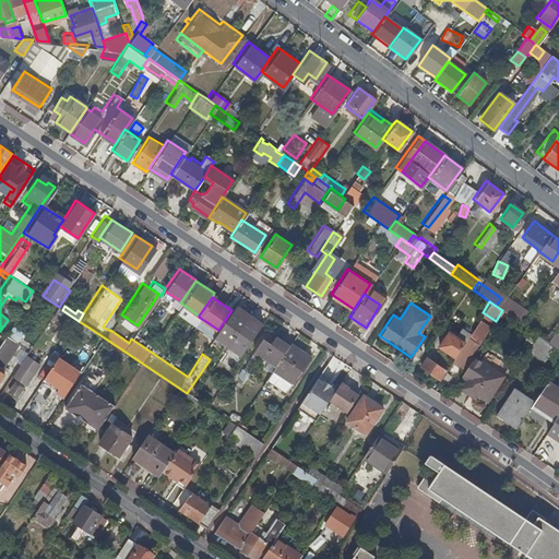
[(236,309),(214,341),(240,358),(262,326),(236,309)]
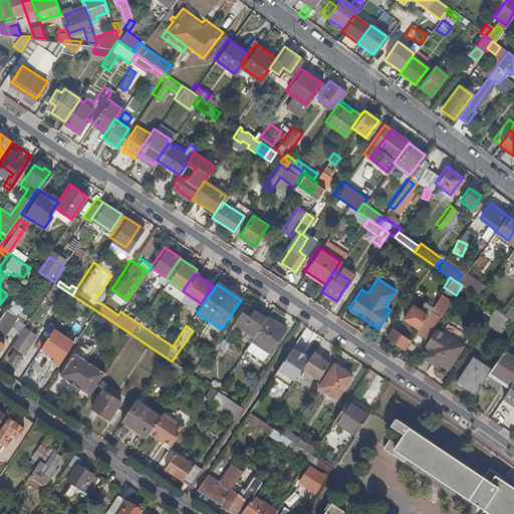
[(415,331),(427,338),(435,326),(452,300),(440,292),(432,304),(418,327),(415,331)]
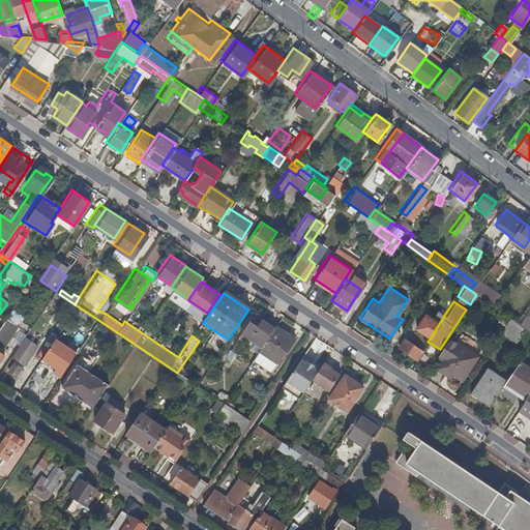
[(86,312),(75,304),(70,311),(81,318),(86,312)]
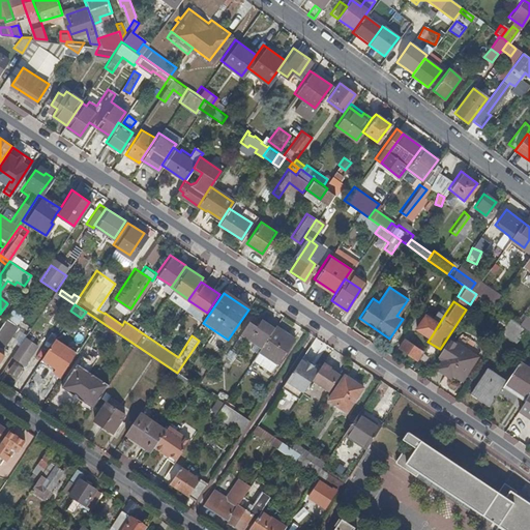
[(416,328),(431,337),(445,314),(439,308),(434,317),(427,313),(416,328)]
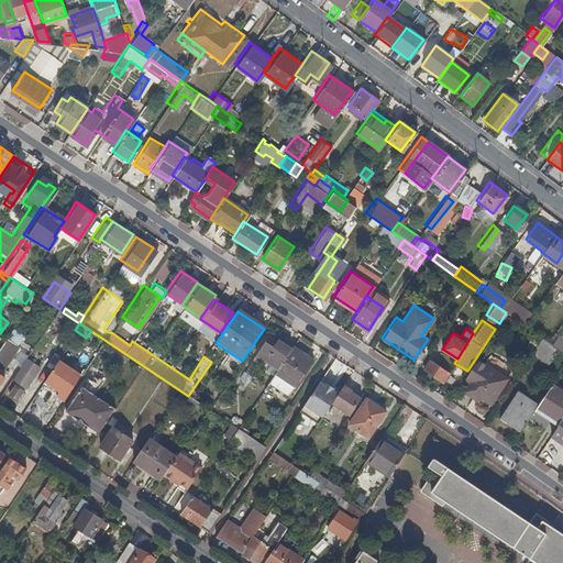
[(562,338),(556,333),(549,343),(556,349),(562,352),(562,338)]
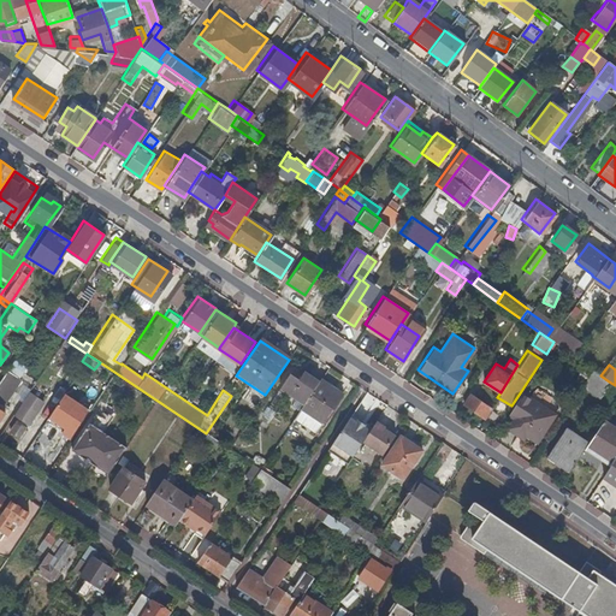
[(0,388),(11,372),(4,367),(0,373),(0,413),(4,408),(0,406),(0,388)]
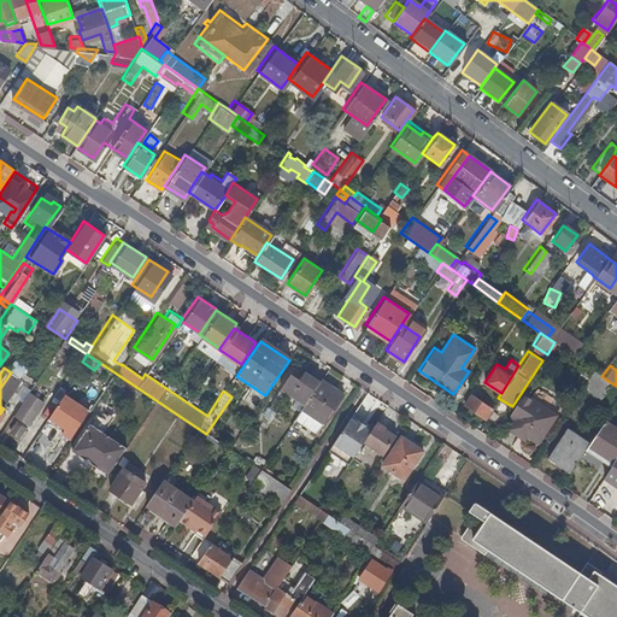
[(301,404),(317,378),(303,369),(297,377),(288,371),(277,388),(301,404)]
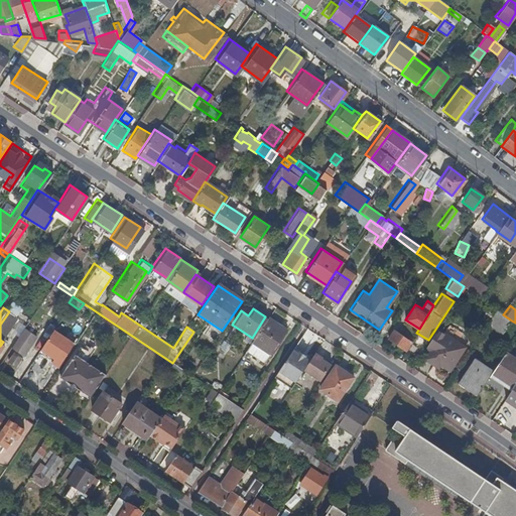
[(503,314),(495,308),(486,323),(501,333),(510,319),(503,314)]
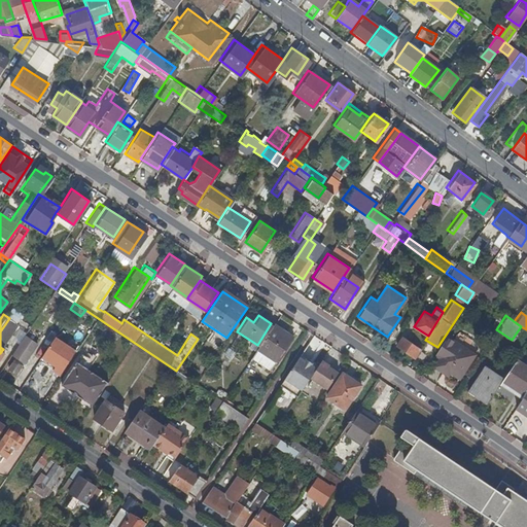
[(290,334),(272,321),(271,323),(257,345),(249,356),(268,367),(290,334)]
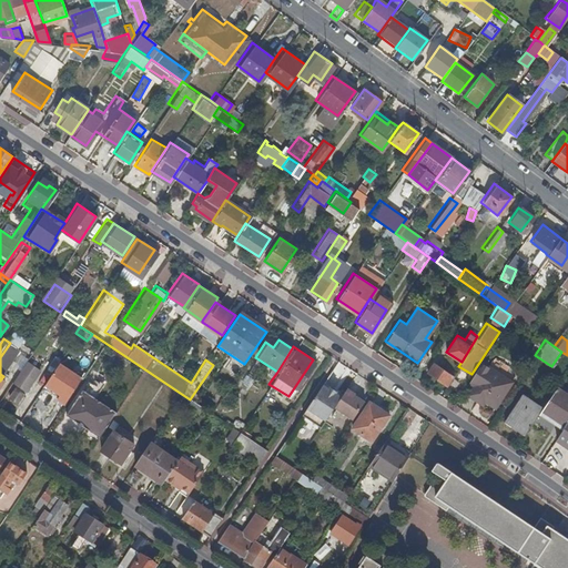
[(24,369),(21,373),(31,379),(40,385),(54,364),(44,358),(37,369),(32,375),(24,369)]
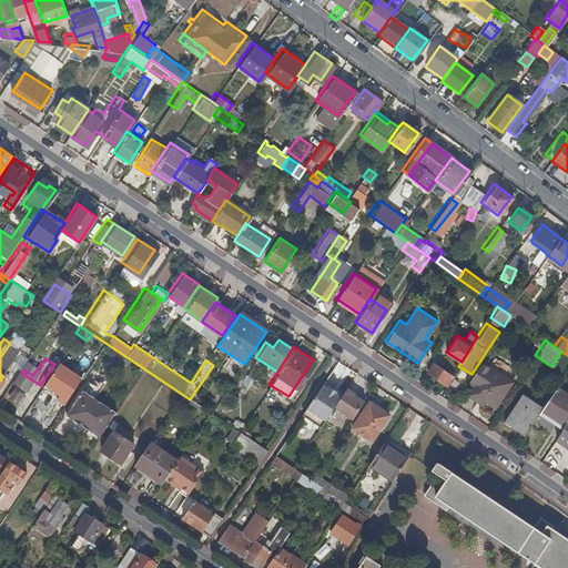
[(7,372),(12,376),(17,369),(21,363),(14,359),(7,372)]
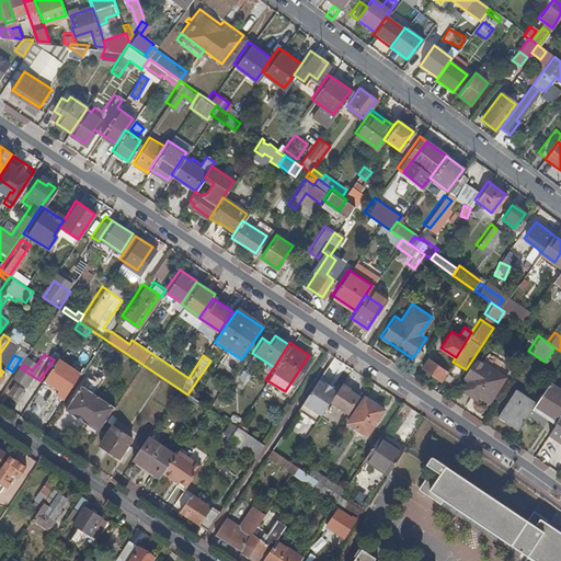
[(504,376),(474,356),(466,369),(461,376),(467,379),(460,388),(474,398),(477,395),(488,401),(504,376)]
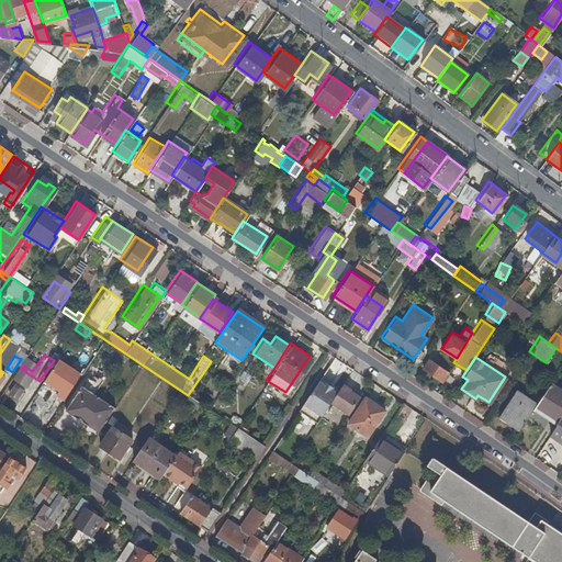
[(445,371),(427,359),(420,367),(439,379),(445,371)]
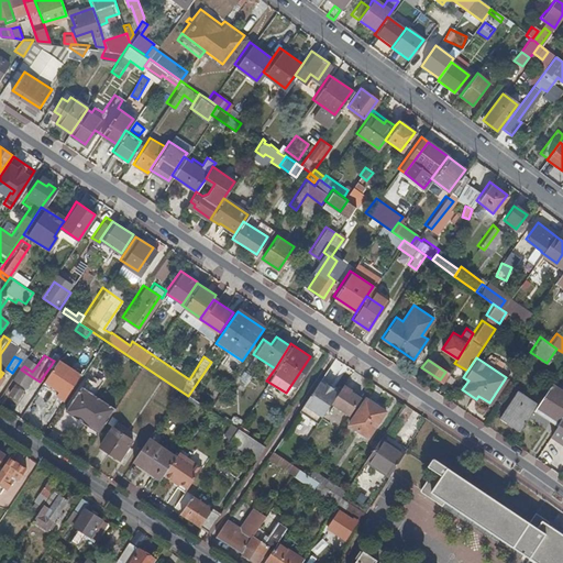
[(28,361),(24,366),(32,372),(36,366),(28,361)]
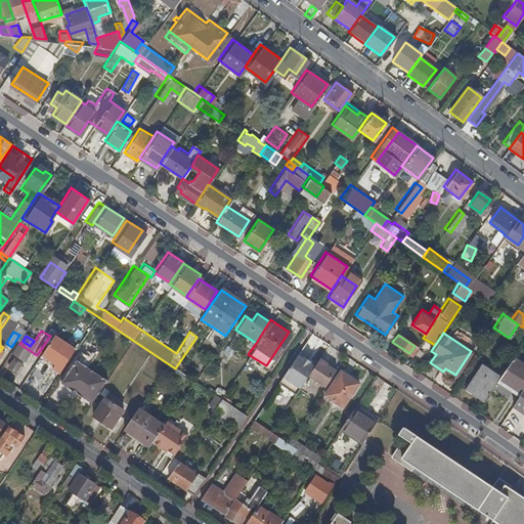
[(55,336),(42,355),(63,369),(77,350),(55,336)]
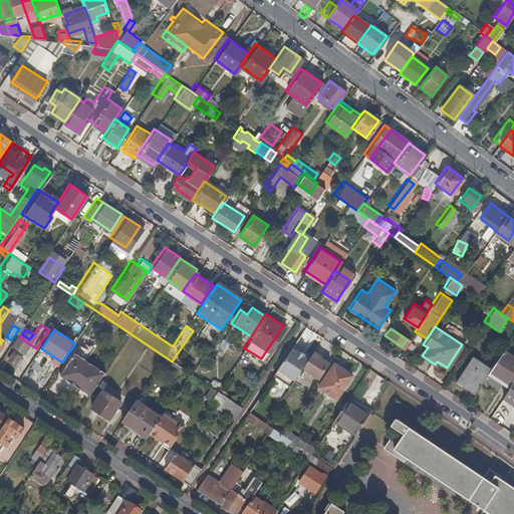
[(5,359),(19,337),(15,334),(11,340),(0,357),(4,360),(5,359)]
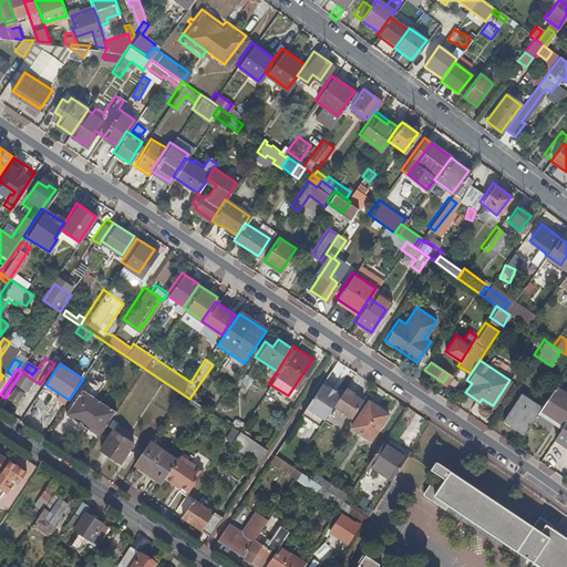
[(21,372),(6,397),(14,402),(22,391),(24,392),(30,384),(28,383),(31,379),(21,372)]
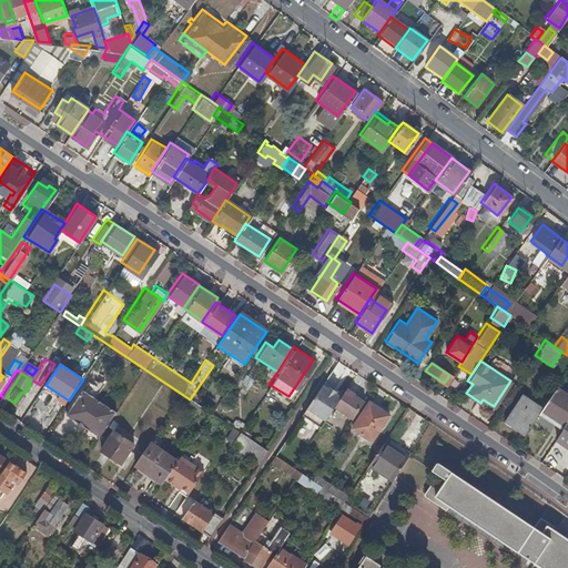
[(322,379),(320,384),(338,396),(341,393),(322,379)]
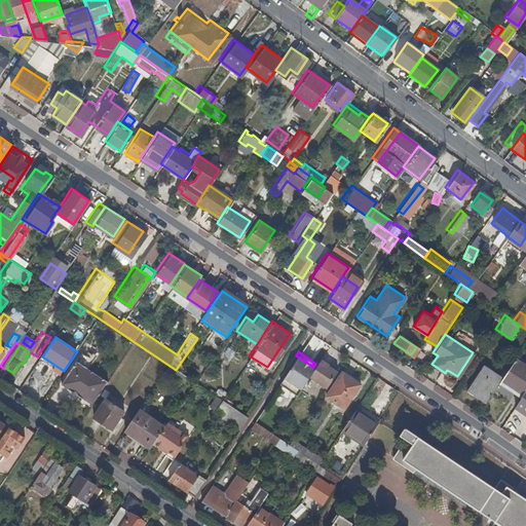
[(296,355),(275,385),(293,397),(307,375),(313,367),(296,355)]
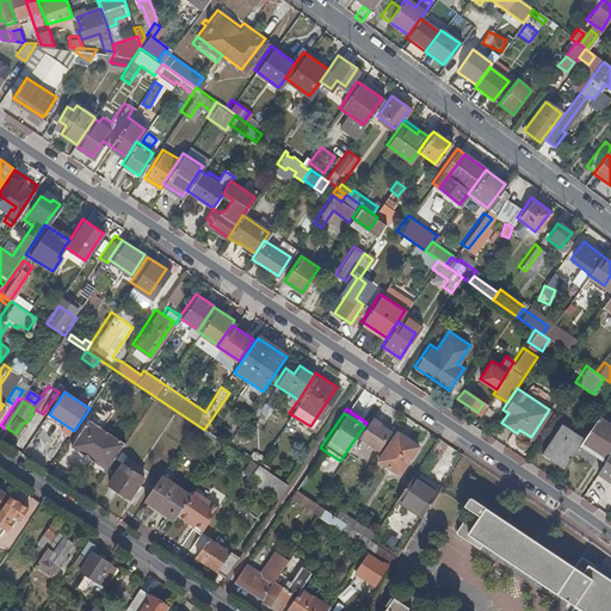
[(606,456),(610,448),(610,423),(597,414),(580,439),(606,456)]
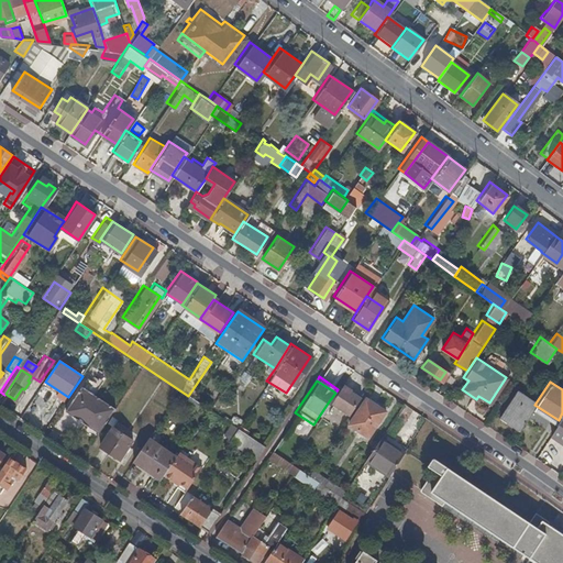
[(39,384),(23,408),(43,421),(58,397),(39,384)]
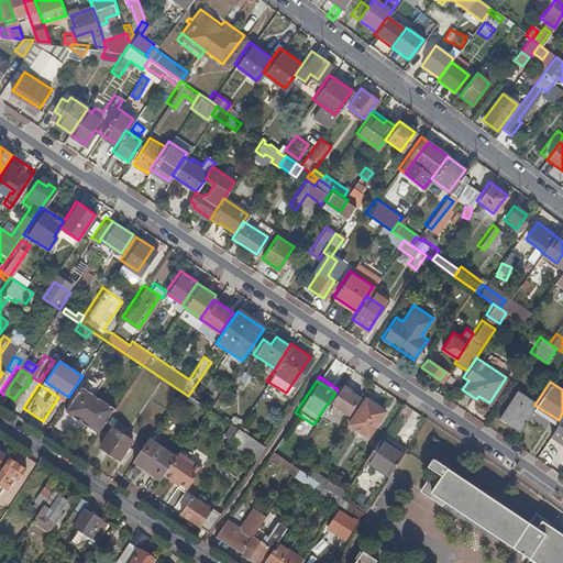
[(335,393),(329,401),(344,411),(356,394),(341,384),(338,389),(335,393)]
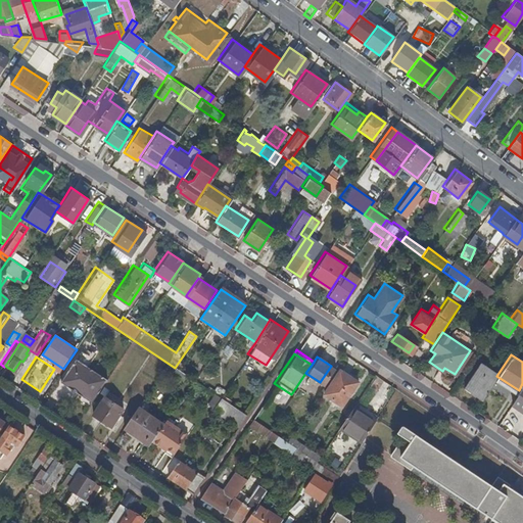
[(89,401),(103,380),(74,359),(59,380),(89,401)]
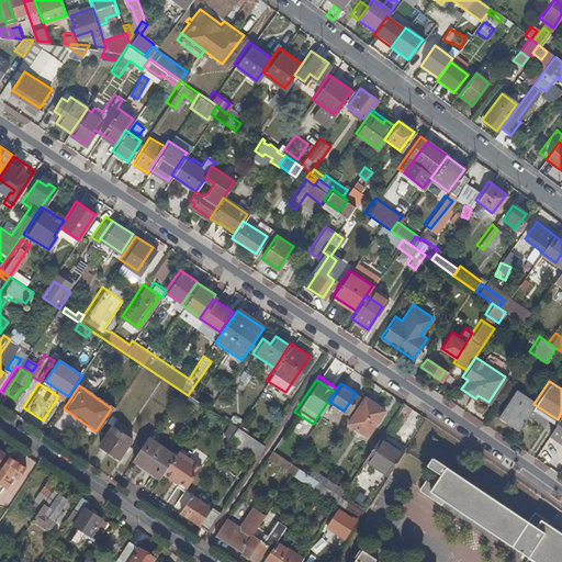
[(518,429),(534,404),(513,391),(496,415),(518,429)]
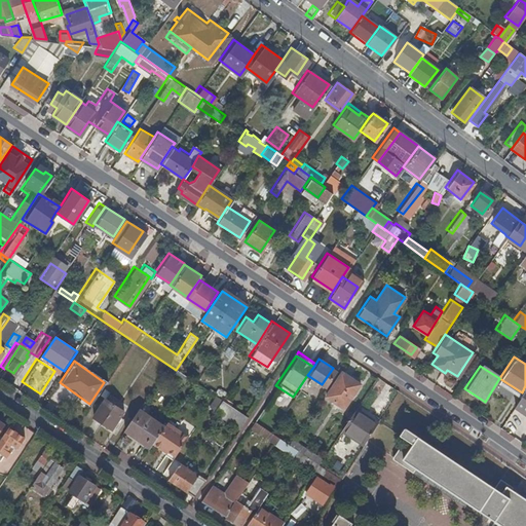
[(339,370),(323,395),(341,407),(358,382),(339,370)]
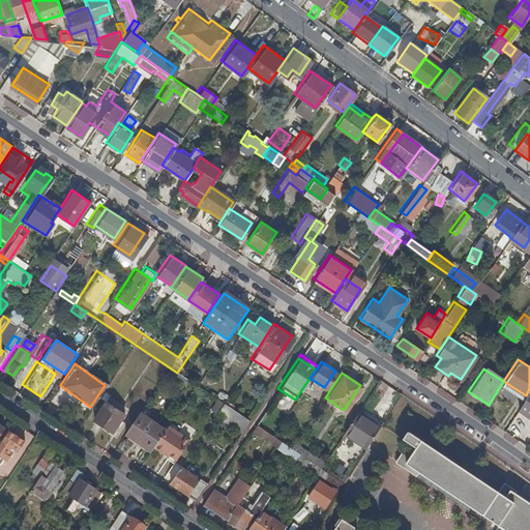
[(282,398),(277,407),(286,411),(290,403),(282,398)]
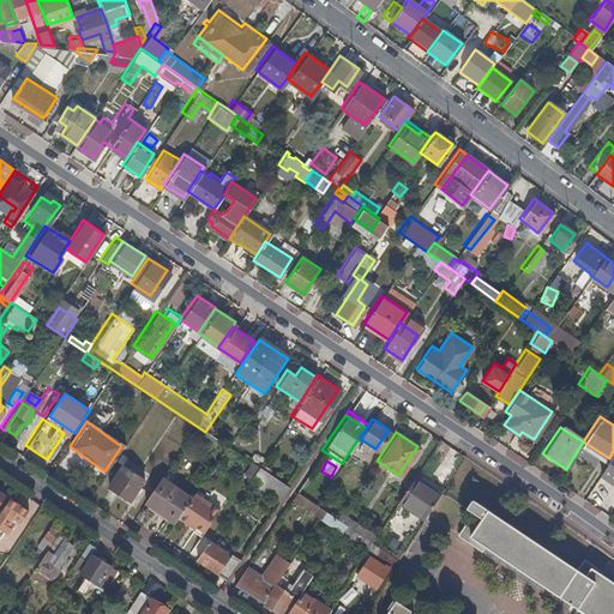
[(106,486),(127,500),(142,479),(121,464),(106,486)]
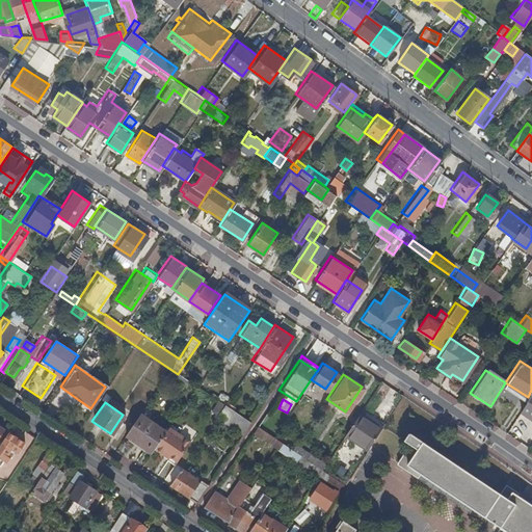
[(248,421),(222,403),(214,415),(241,432),(248,421)]
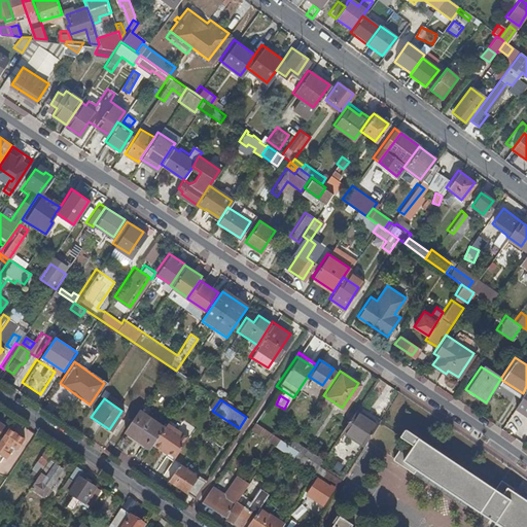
[(357,406),(341,430),(363,446),(380,420),(357,406)]
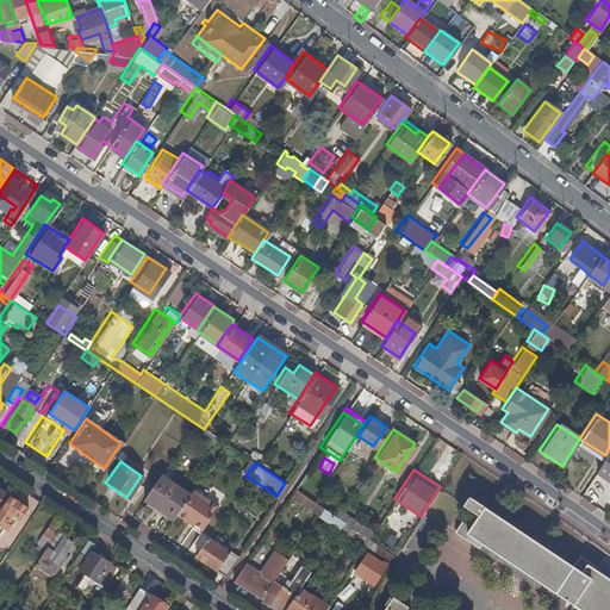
[(174,514),(187,493),(157,474),(139,503),(169,522),(174,514)]
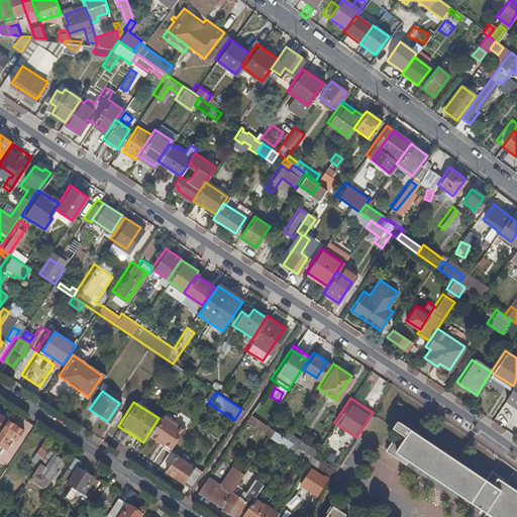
[(308,461),(312,455),(280,434),(248,413),(243,419),(285,447),(284,448),(296,455),(297,454),(308,461)]
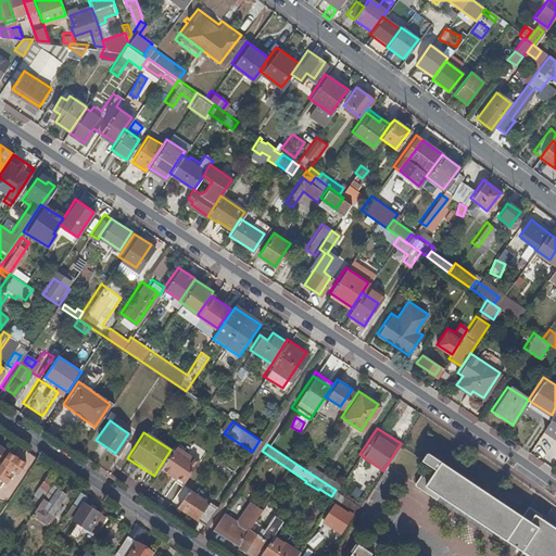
[(171,450),(159,468),(168,475),(169,472),(175,476),(182,481),(196,460),(174,445),(171,450)]
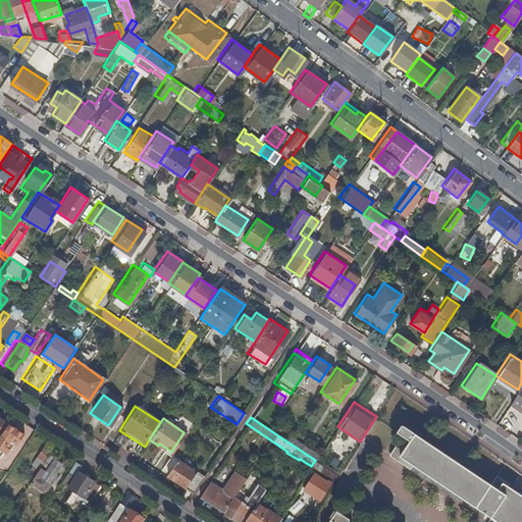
[(0,432),(0,448),(2,450),(7,441),(13,445),(20,433),(6,424),(0,432)]
